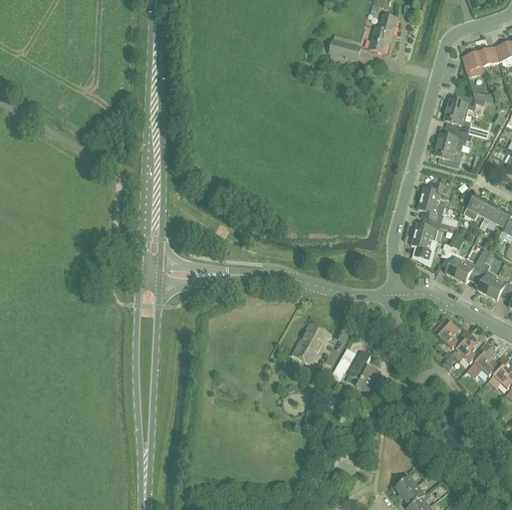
[(377,3),(371,2),(368,11),(375,13),(377,3)]
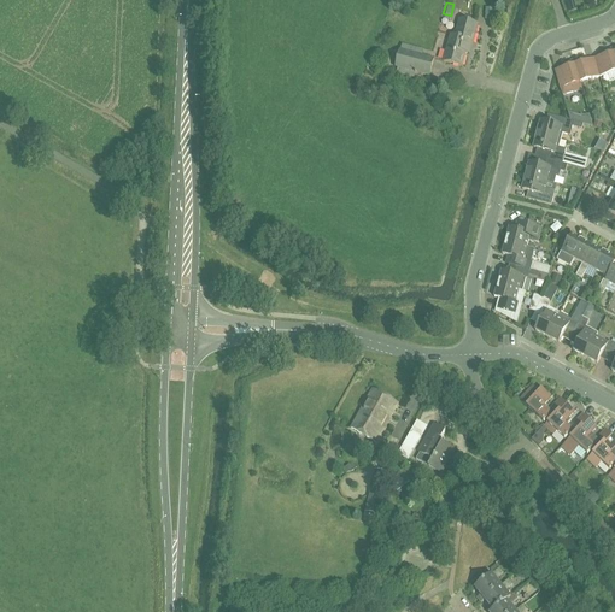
[(470,42),(476,19),(457,15),(454,31),(449,30),(441,57),(461,62),(466,41),(470,42)]
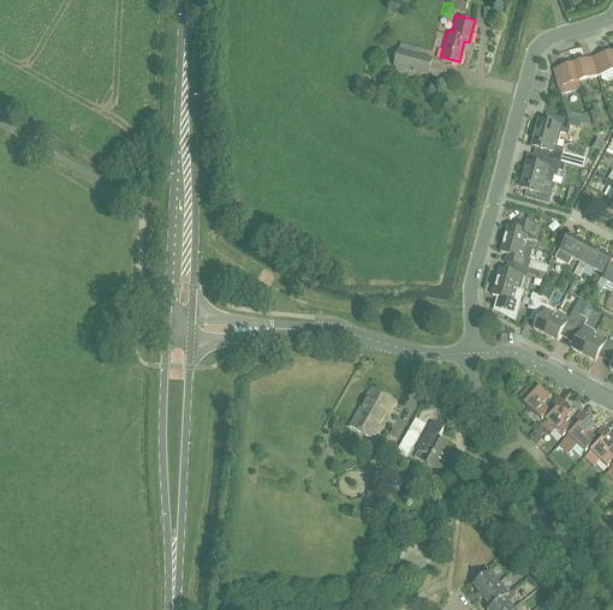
[(398,41),(393,63),(424,71),(423,75),(427,76),(428,72),(426,71),(430,54),(418,51),(420,46),(398,41)]
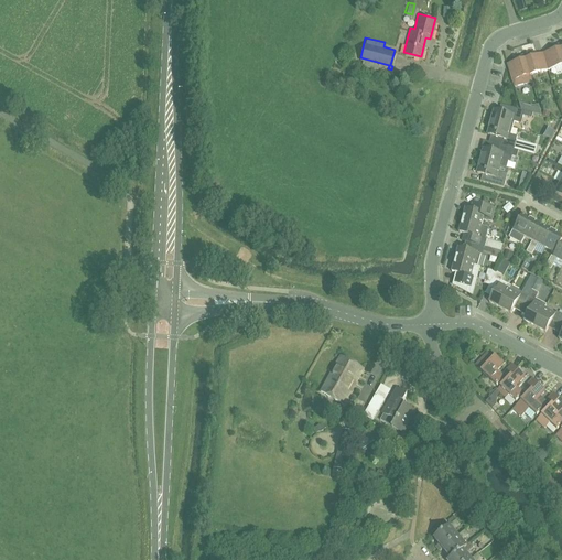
[(548,47),(541,50),(544,61),(547,66),(553,64),(553,63),(561,60),(561,53),(558,41),(547,44),(548,47)]
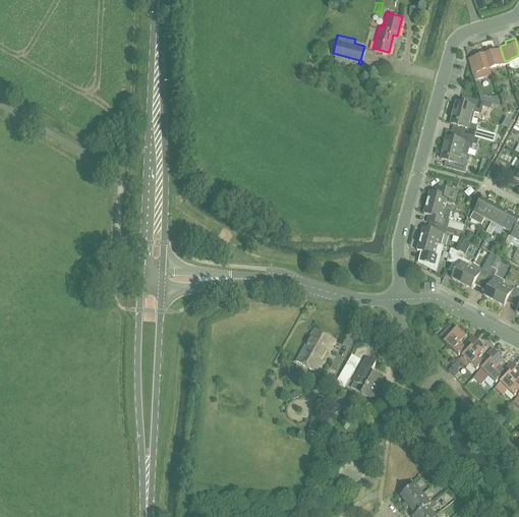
[(493,45),(482,48),(487,65),(498,62),(498,63),(505,61),(503,56),(500,46),(494,48),(493,45)]
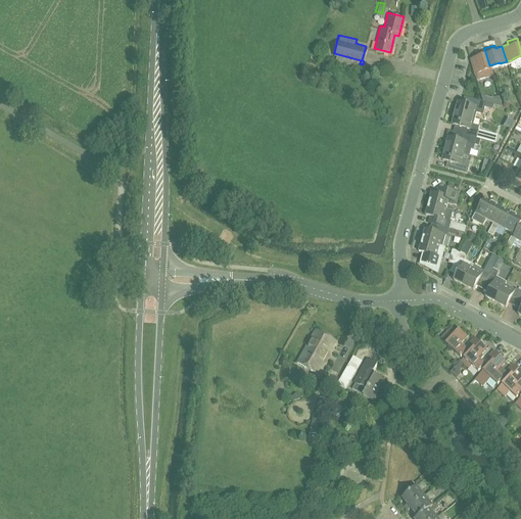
[(474,54),(469,56),(469,57),(472,65),(473,72),(475,78),(491,73),(489,65),(484,48),(473,51),(474,54)]
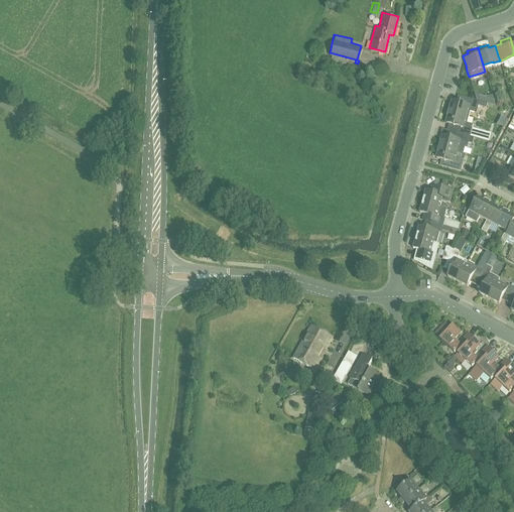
[(451,97),(447,109),(465,113),(466,108),(475,110),(477,103),(485,104),(486,100),(482,99),(483,94),(477,93),(476,98),(467,95),(465,101),(451,97)]
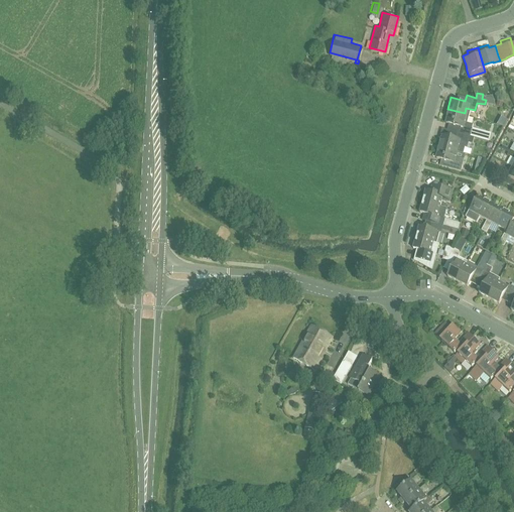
[(465,113),(447,109),(444,120),(459,124),(457,130),(469,133),(472,121),(463,119),(465,113)]
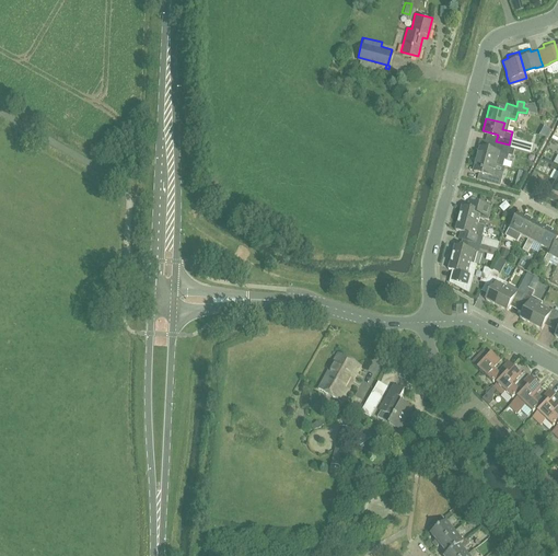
[(542,130),(549,134),(554,125),(545,122),(542,130)]
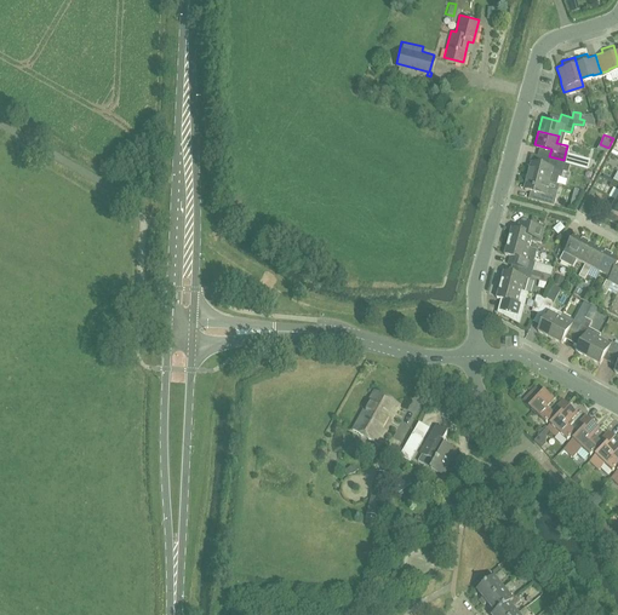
[(564,160),(549,156),(547,164),(530,159),(526,172),(548,178),(555,180),(558,173),(559,174),(561,167),(566,168),(567,161),(564,160)]
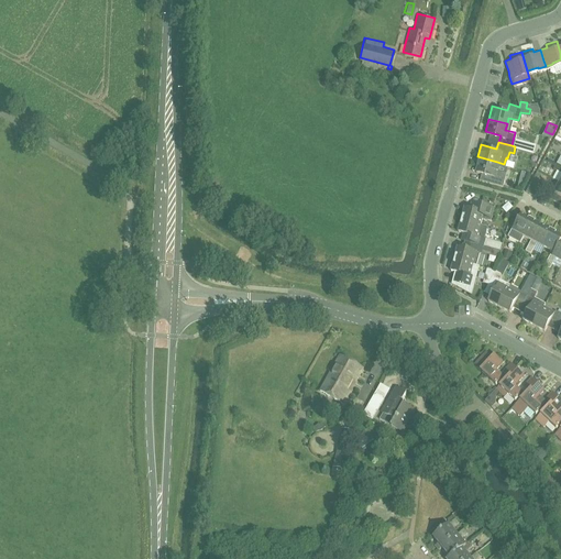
[(560,153),(559,152),(554,160),(551,165),(557,168),(560,163),(560,153)]
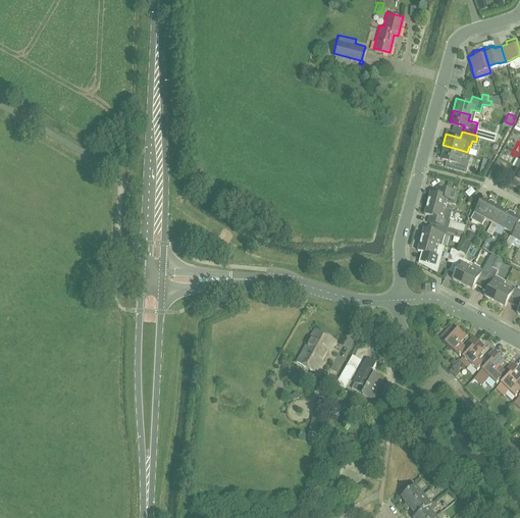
[(461,150),(443,145),(439,157),(454,160),(453,167),(464,170),(467,158),(459,156),(461,150)]
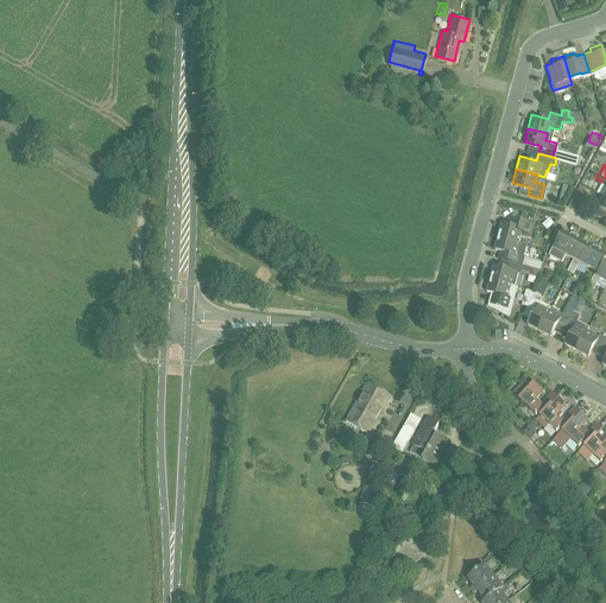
[(579,182),(569,198),(575,202),(584,185),(582,184),(579,182)]
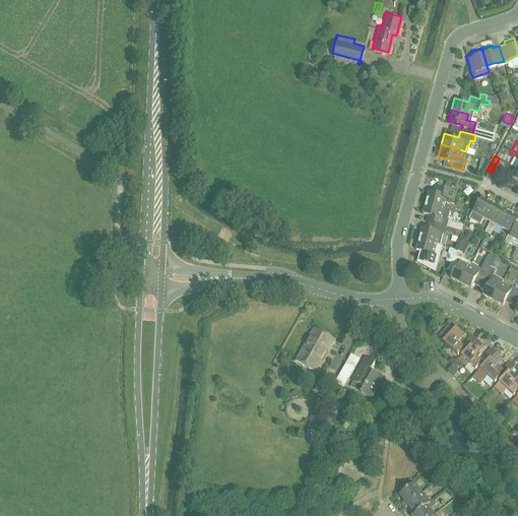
[(492,173),(487,170),(483,174),(493,179),(495,175),(492,173)]
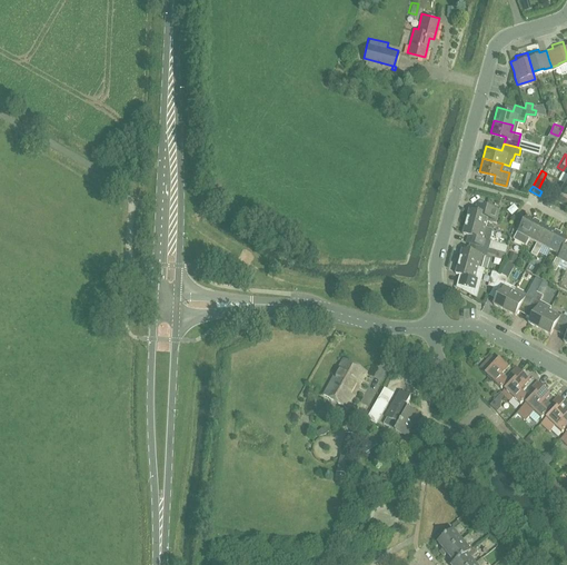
[(468,207),(465,219),(484,224),(485,218),(491,219),(494,214),(496,215),(497,207),(475,200),(473,208),(468,207)]
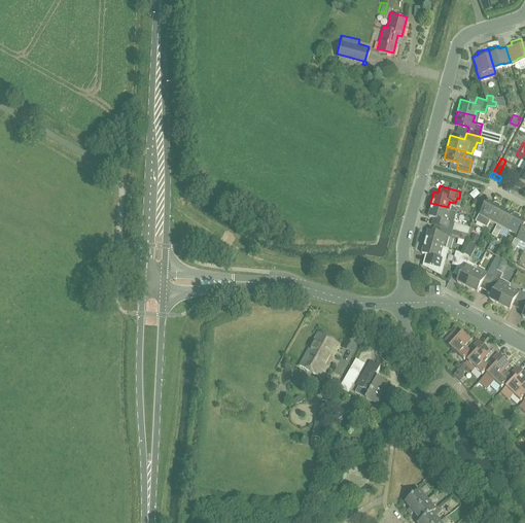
[(488,217),(496,202),(486,197),(478,212),(476,211),(473,216),(478,218),(481,214),(488,217)]
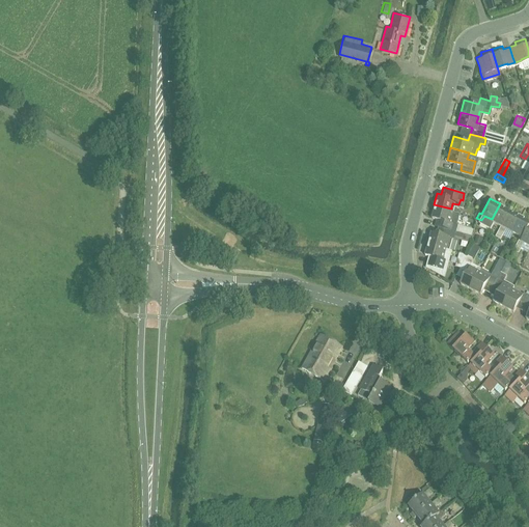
[(509,209),(500,203),(492,219),(499,223),(501,224),(509,209)]
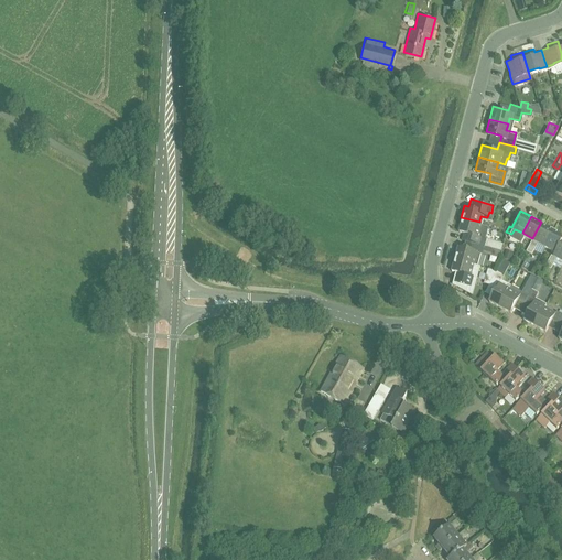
[(479,222),(461,217),(457,228),(472,233),(469,240),(473,240),(483,244),(485,236),(483,236),(484,229),(477,228),(479,222)]
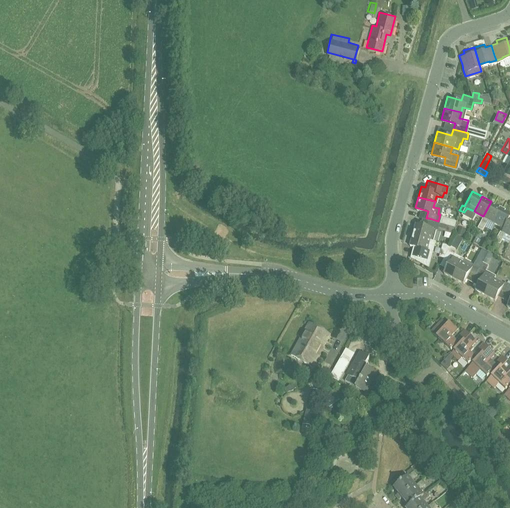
[(483,216),(481,215),(478,220),(483,222),(486,218),(493,221),(501,206),(491,201),(483,216)]
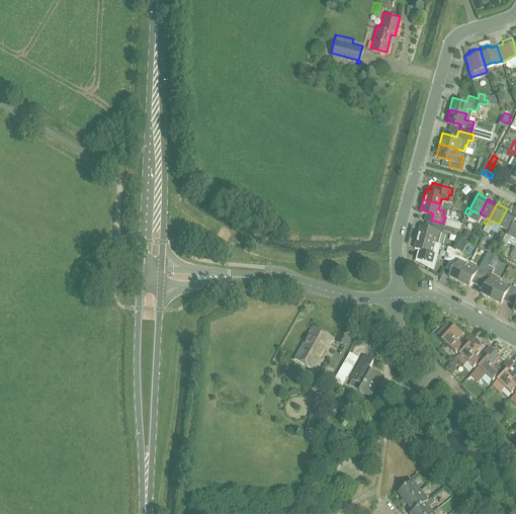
[(515,216),(515,213),(507,208),(499,224),(508,229),(508,230),(515,218),(515,216)]
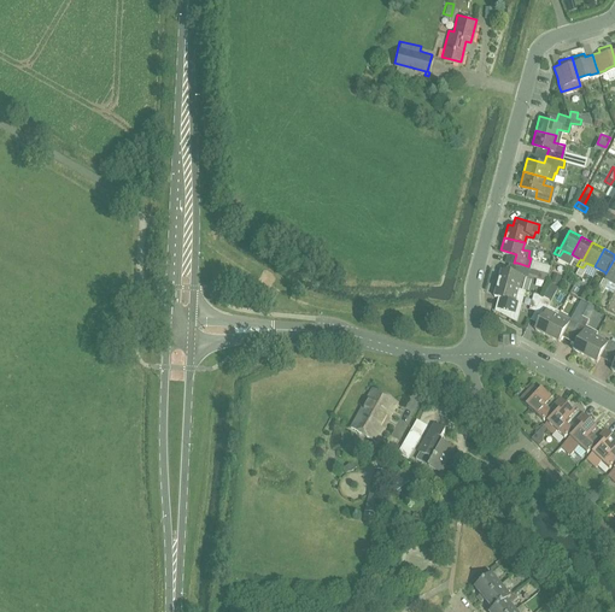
[(601,276),(598,281),(604,284),(607,278),(614,282),(614,259),(605,274),(605,272),(603,277),(601,276)]
